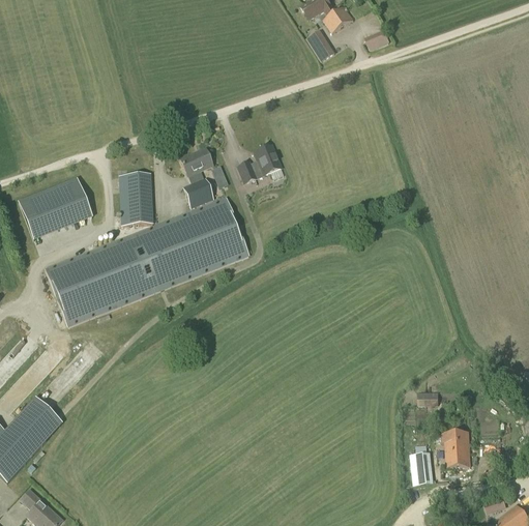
[(334,11),(331,5),(332,5),(329,0),(311,0),(301,6),(310,20),(325,10),(328,16),(323,19),(332,33),(353,20),(345,5),(334,11)]
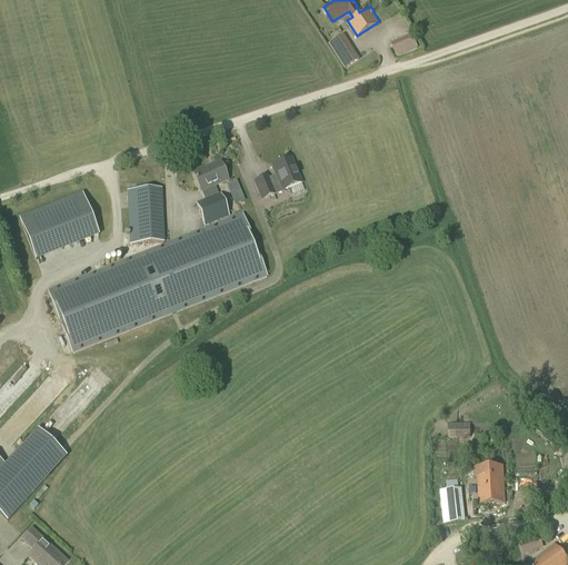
[(345,65),(359,55),(345,32),(330,42),(345,65)]
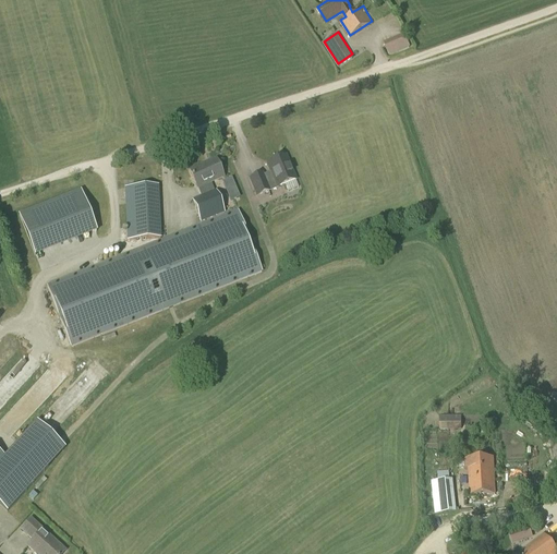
[(399,49),(411,45),(406,32),(395,36),(399,49)]
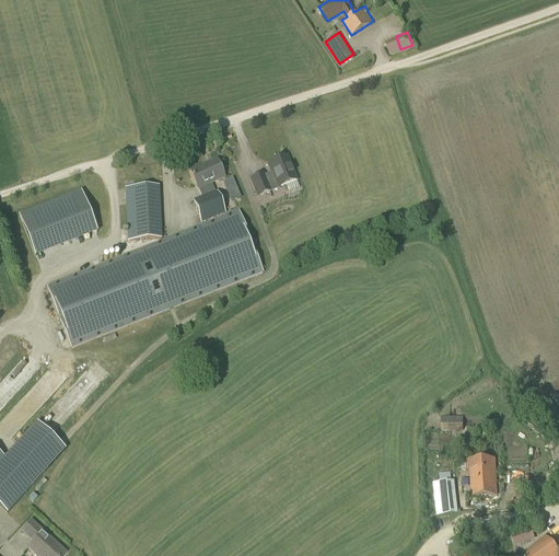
[(266,174),(265,172),(253,177),(259,195),(271,189),(270,186),(279,183),(280,186),(288,183),(290,188),(300,184),(298,178),(289,154),(270,162),(274,171),(266,174)]
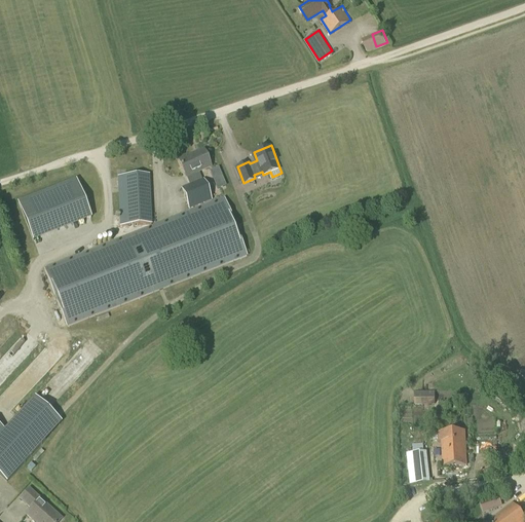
[(202,178),(199,169),(212,164),(205,147),(180,157),(186,175),(191,173),(193,180),(182,185),(190,207),(213,197),(204,177),(202,178)]
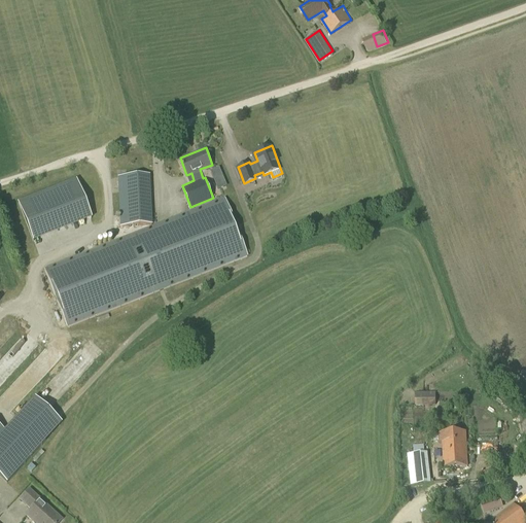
[(120,223),(153,222),(150,172),(118,173),(119,202),(120,223)]
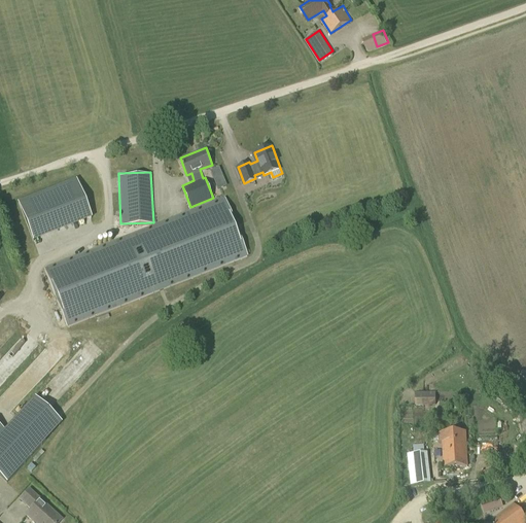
[(42,189),(26,196),(33,214),(76,197),(72,187),(51,196),(45,199),(42,189)]
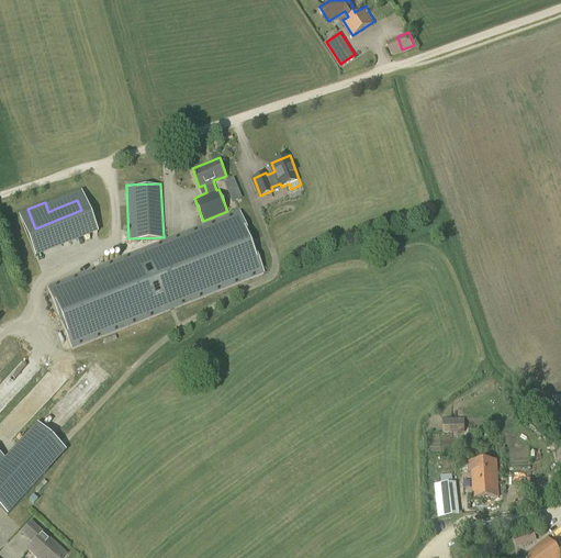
[(73,347),(265,270),(240,208),(47,283),(73,347)]
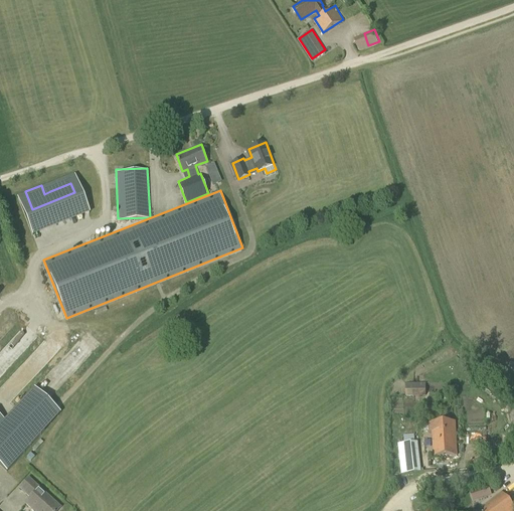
[(36,229),(95,212),(89,193),(30,210),(36,229)]
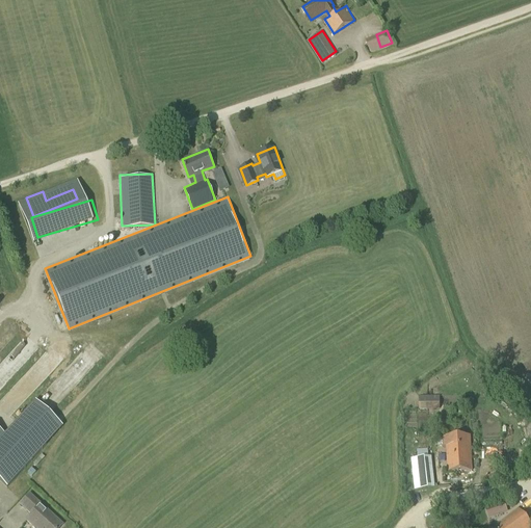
[(420,406),(441,406),(441,392),(420,392),(420,406)]
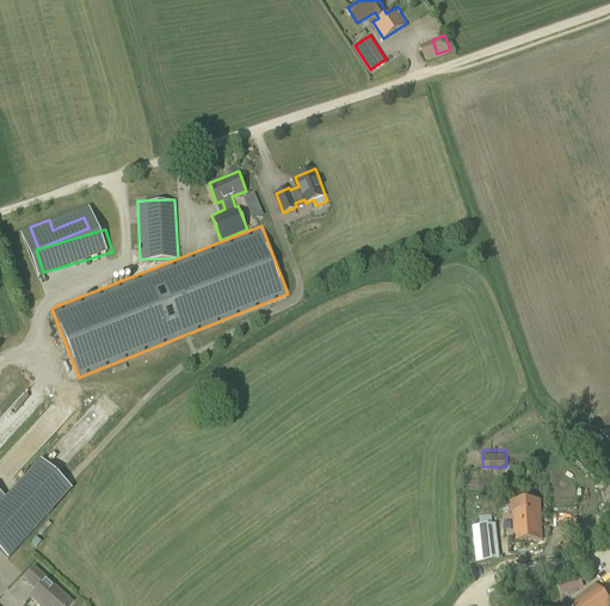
[(6,496),(0,490),(0,548),(8,556),(53,507),(23,478),(6,496)]
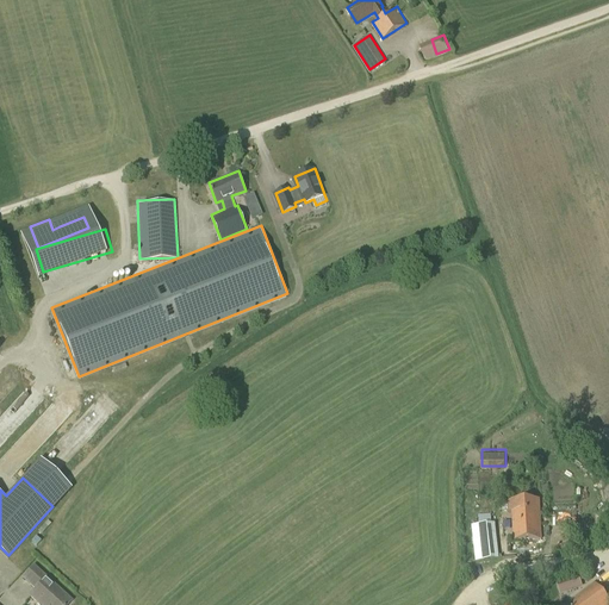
[(542,536),(540,496),(509,497),(510,507),(513,507),(515,537),(542,536)]
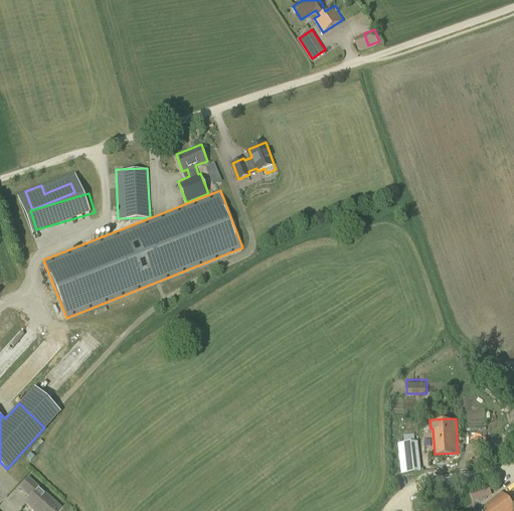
[(414,447),(413,439),(398,441),(399,449),(414,447)]
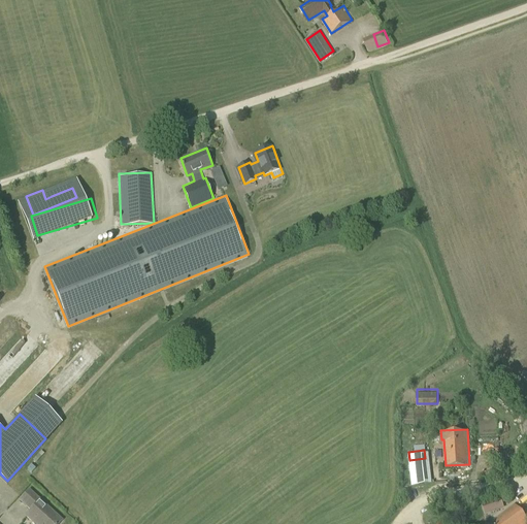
[(419,464),(419,482),(429,481),(428,464),(419,464)]
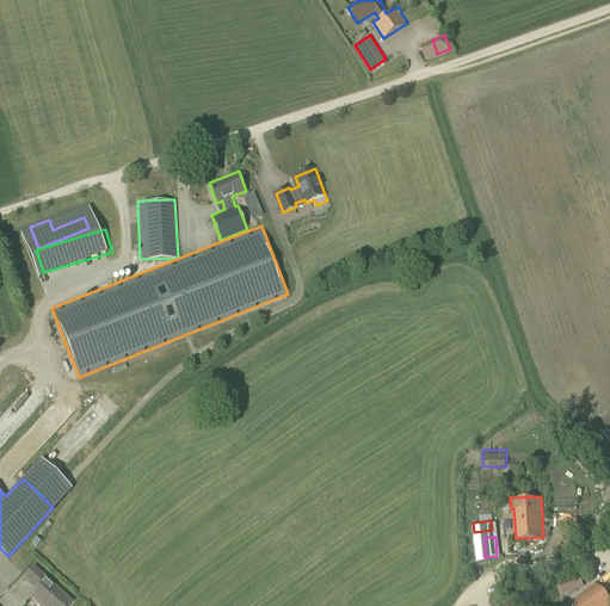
[(65,605),(73,599),(35,564),(24,575),(37,587),(31,593),(44,605),(65,605)]
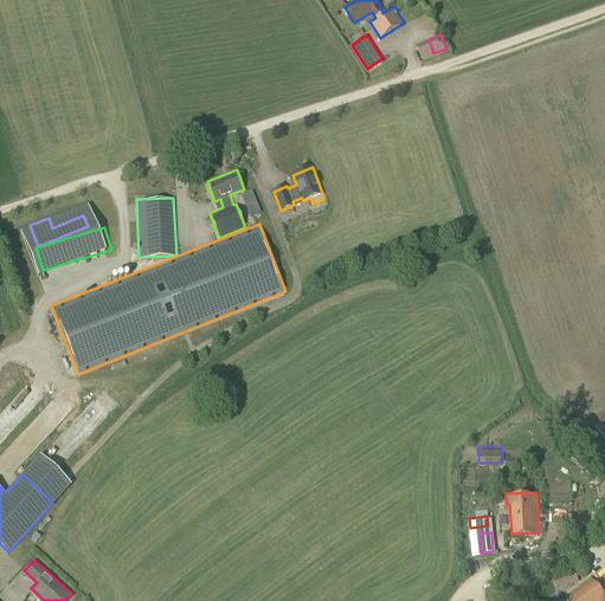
[(604,593),(591,575),(570,593),(571,594),(560,600),(604,600),(604,593)]
